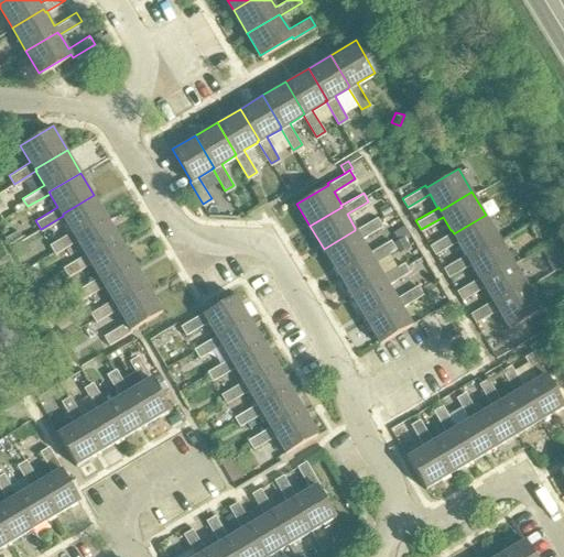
[(55,252),(76,239),(77,239),(76,237),(108,218),(94,195),(63,214),(63,216),(71,230),(50,243),(55,252)]
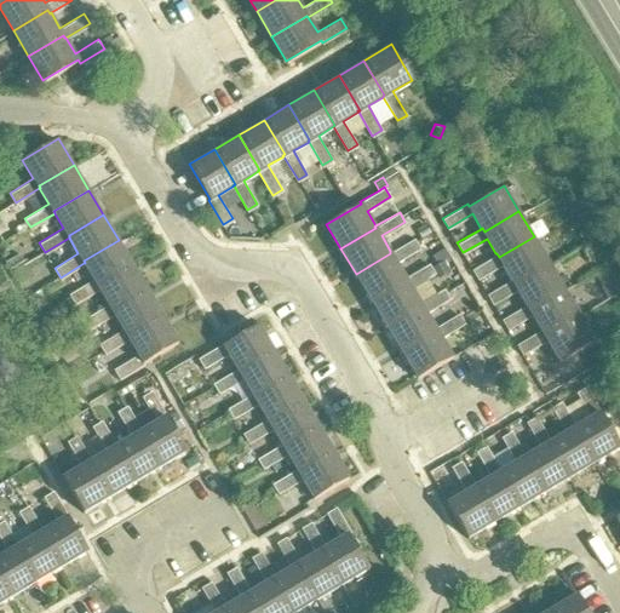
[(430,229),(425,221),(415,227),(420,235),(430,229)]
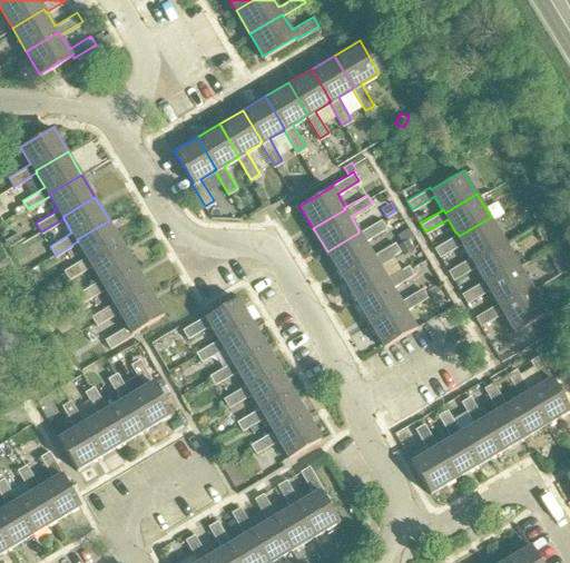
[(461,242),(470,256),(472,258),(504,239),(491,217),(459,236),(457,233),(455,233),(434,246),(440,255),(461,242)]
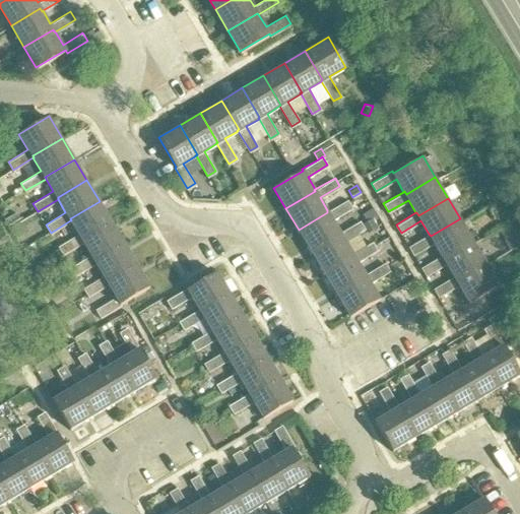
[(299,230),(311,251),(340,234),(339,232),(340,232),(332,218),(352,207),(347,199),(327,210),(327,211),(327,212),(299,230)]
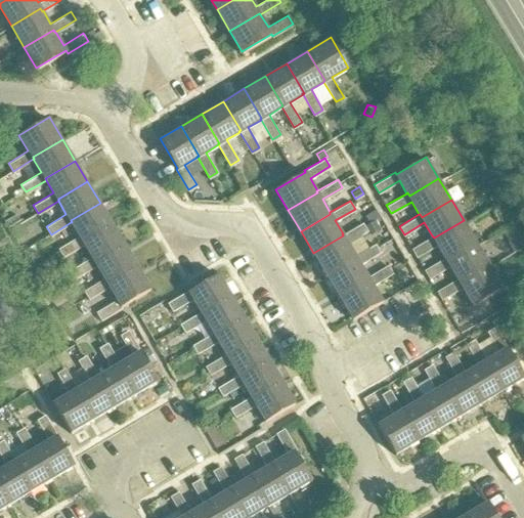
[(63,255),(83,244),(84,243),(83,242),(113,224),(100,203),(71,220),(72,222),(71,222),(79,235),(58,247),(63,255)]
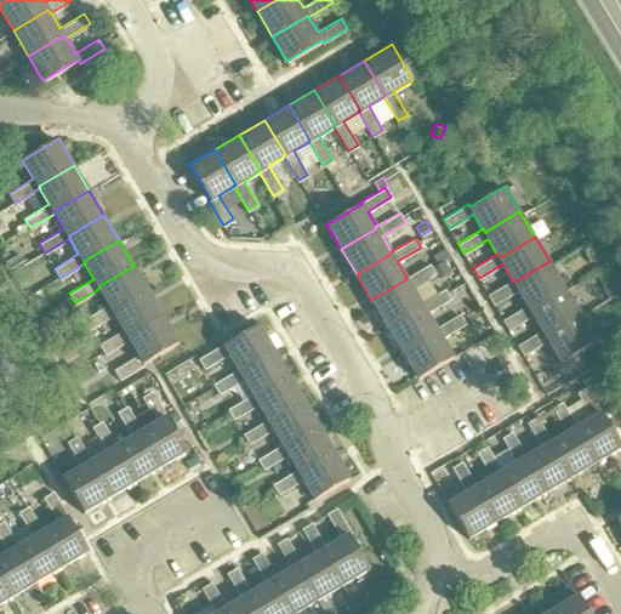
[(5,260),(10,267),(23,259),(20,251),(5,260)]
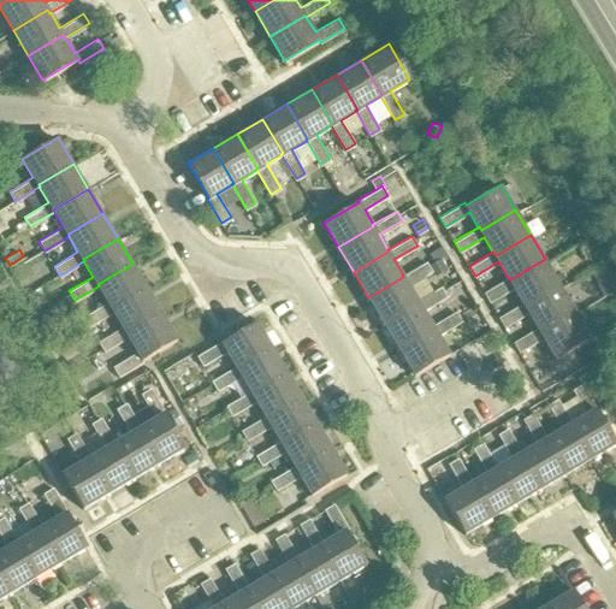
[(513,287),(522,302),(523,301),(525,305),(560,284),(545,259),(510,279),(508,277),(484,291),(490,301),(513,287)]
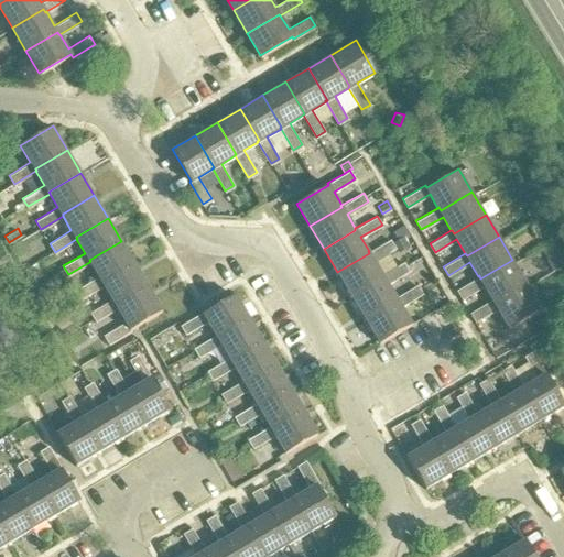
[(337,272),(350,294),(382,275),(381,274),(382,273),(373,260),(396,247),(390,238),(369,251),(368,251),(369,253),(337,272)]
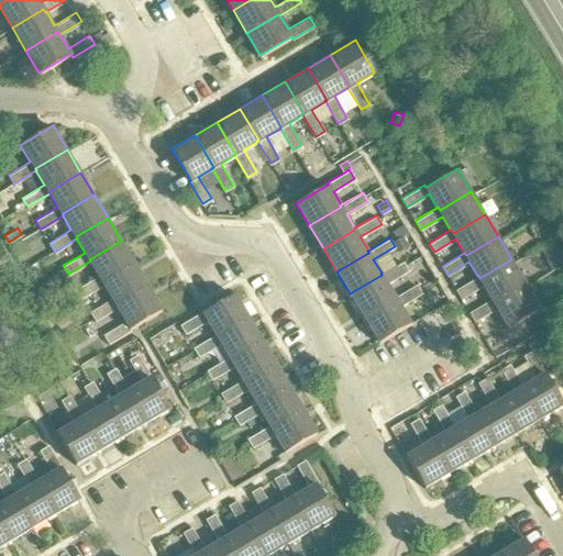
[(81,297),(103,284),(103,281),(134,263),(121,241),(89,259),(90,260),(89,262),(98,275),(76,288),(81,297)]
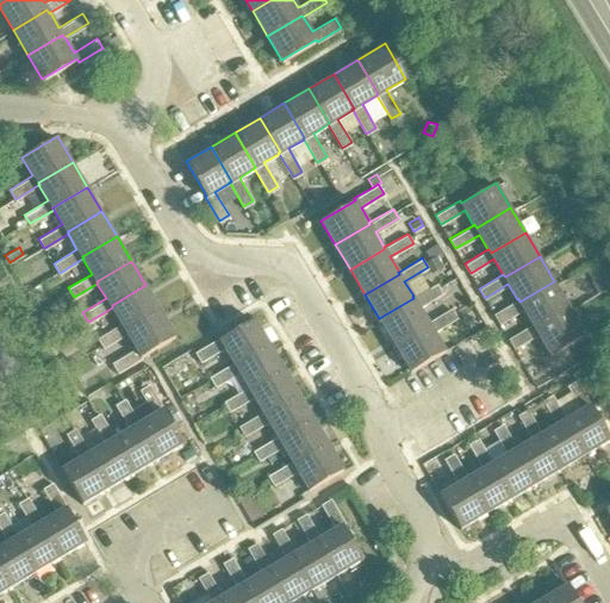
[(450,266),(441,271),(447,279),(455,274),(450,266)]
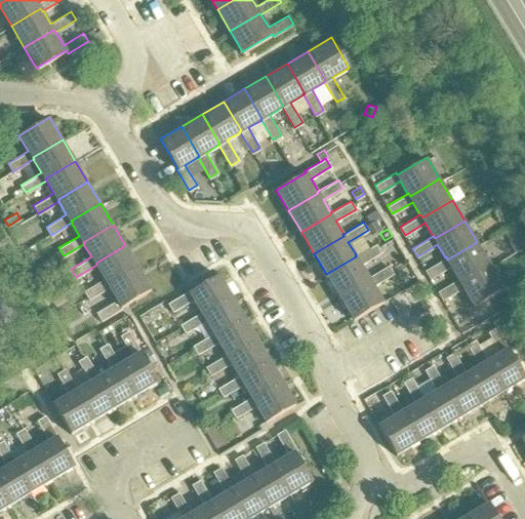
[(524,238),(522,233),(509,240),(515,250),(524,244),(524,238)]
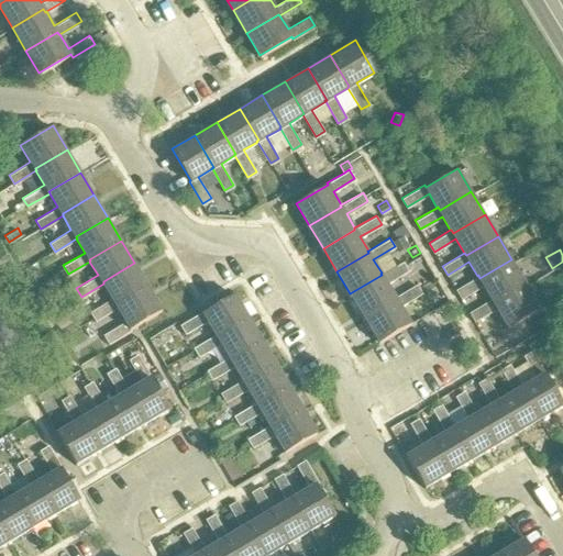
[(483,285),(490,298),(492,298),(493,301),(525,282),(511,259),(479,278),(478,275),(477,276),(455,288),(461,297),(483,285)]
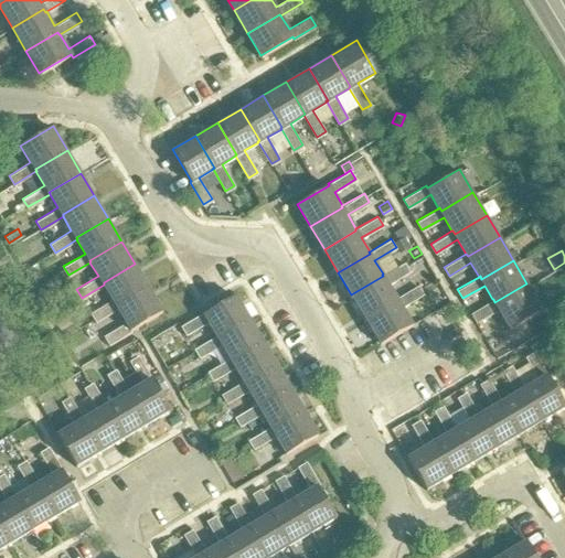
[(351,294),(365,318),(396,299),(395,297),(396,297),(388,282),(409,270),(405,261),(383,274),(382,275),(383,276),(351,294)]
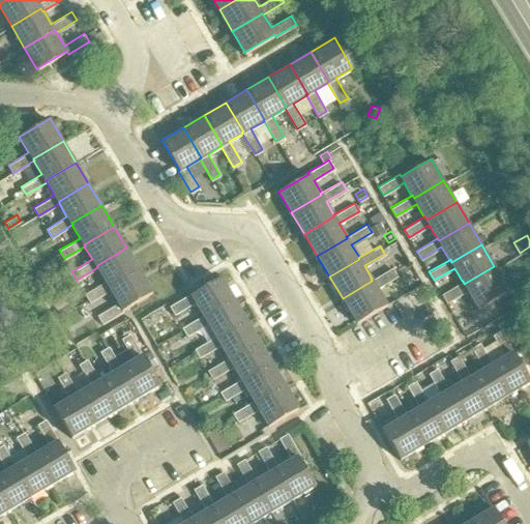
[(89,301),(110,289),(111,289),(110,287),(140,269),(126,248),(97,265),(97,267),(105,281),(85,293),(89,301)]
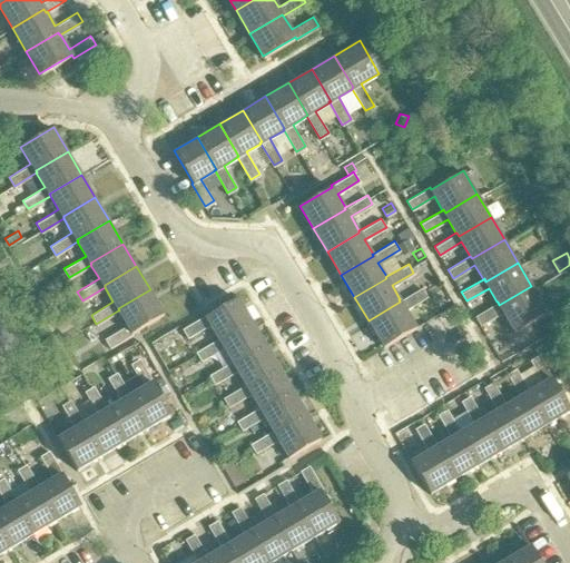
[(400,302),(369,320),(383,345),(415,326),(405,308),(428,295),(422,286),(400,299),(399,299),(400,302)]
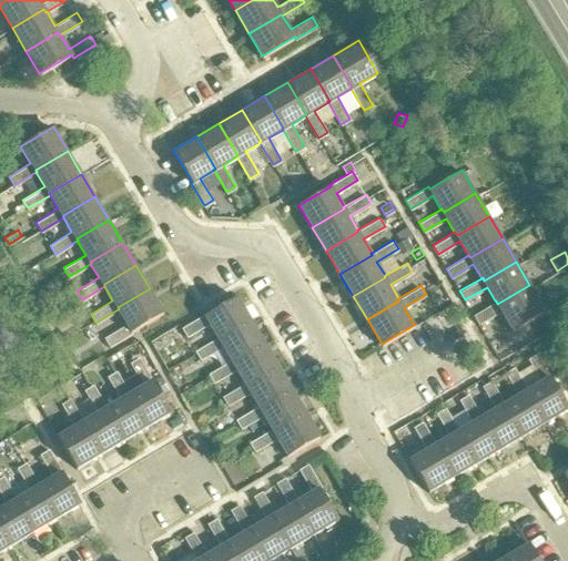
[(496,301),(495,301),(474,314),(478,323),(500,309),(511,329),(544,309),(529,285),(497,304),(496,301)]
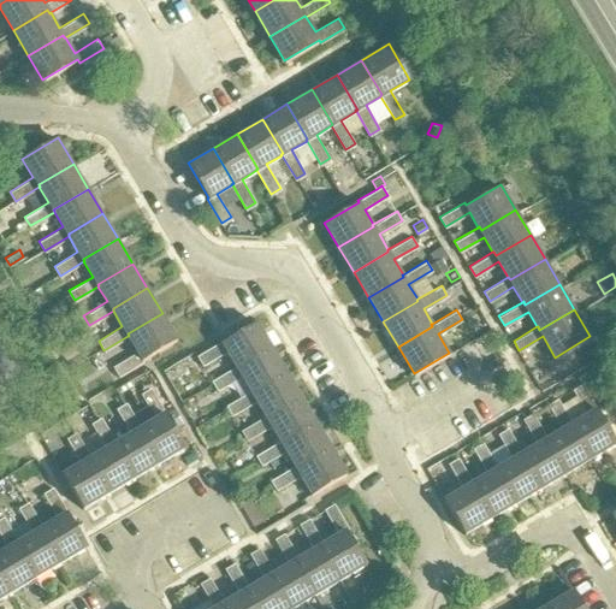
[(129,336),(128,336),(137,352),(113,365),(119,374),(143,360),(142,359),(177,338),(163,313),(128,333),(129,336)]
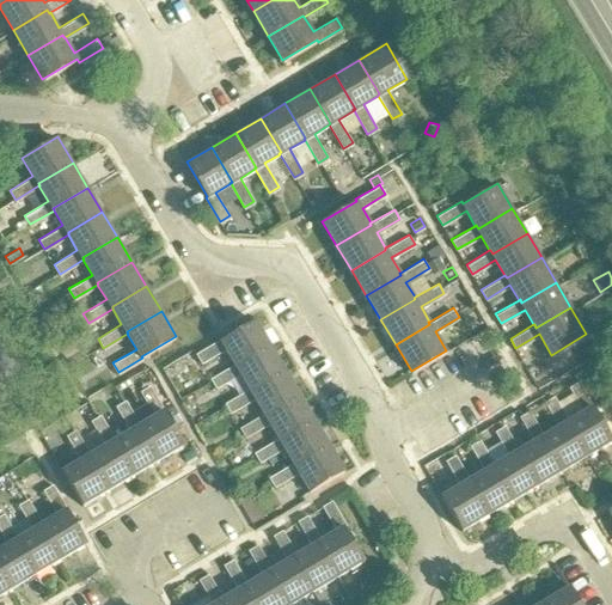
[(225,348),(233,364),(234,362),(236,364),(270,343),(255,319),(221,340),(220,338),(196,352),(201,361),(225,348)]
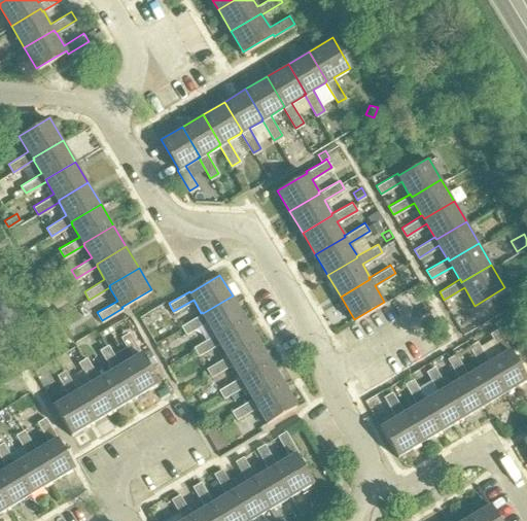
[(206,321),(214,334),(215,335),(245,317),(233,296),(203,313),(202,312),(201,313),(181,324),(186,333),(206,321)]
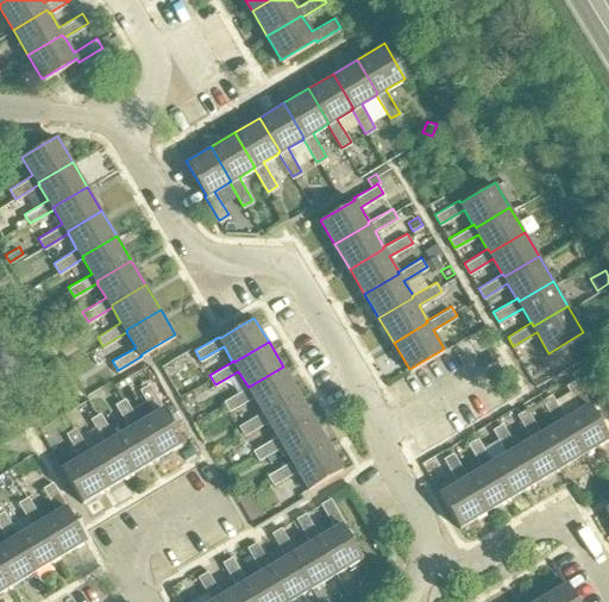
[(252,395),(262,411),(263,409),(263,412),(297,392),(283,367),(249,387),(248,386),(224,400),(230,409),(252,395)]
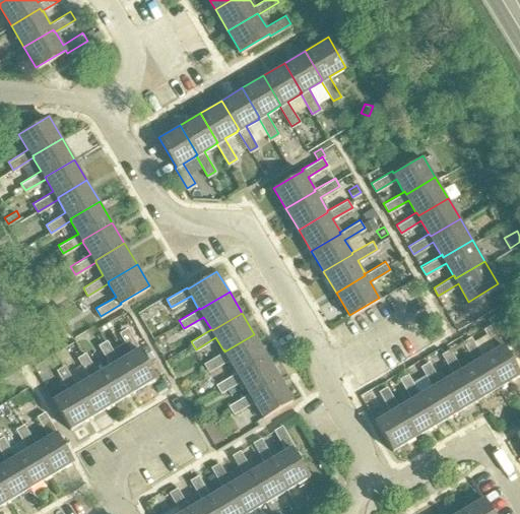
[(496,347),(482,355),(482,356),(481,357),(499,386),(519,373),(503,344),(504,343),(492,323),(483,327),(496,347)]
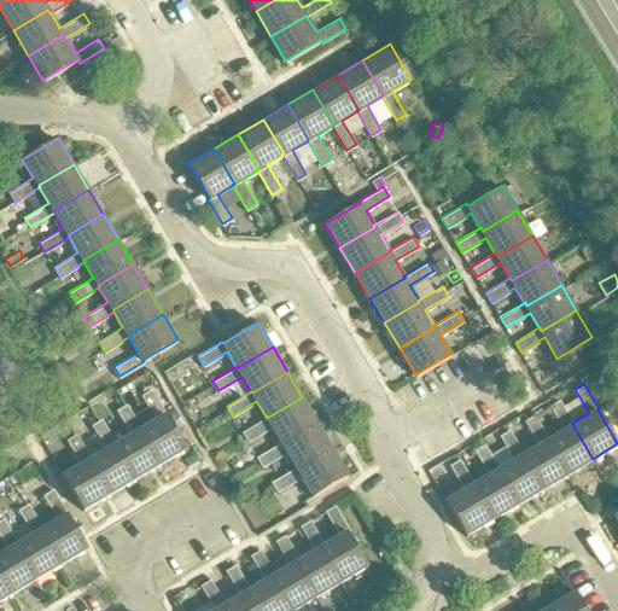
[(156,417),(140,426),(141,428),(139,429),(159,463),(185,448),(164,413),(165,412),(151,388),(141,394),(156,417)]
